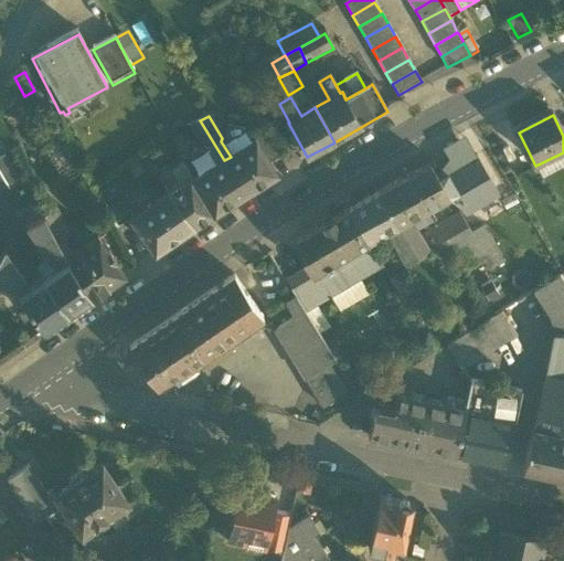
[(209,149),(217,165),(224,160),(200,120),(191,127),(204,149),(209,149)]
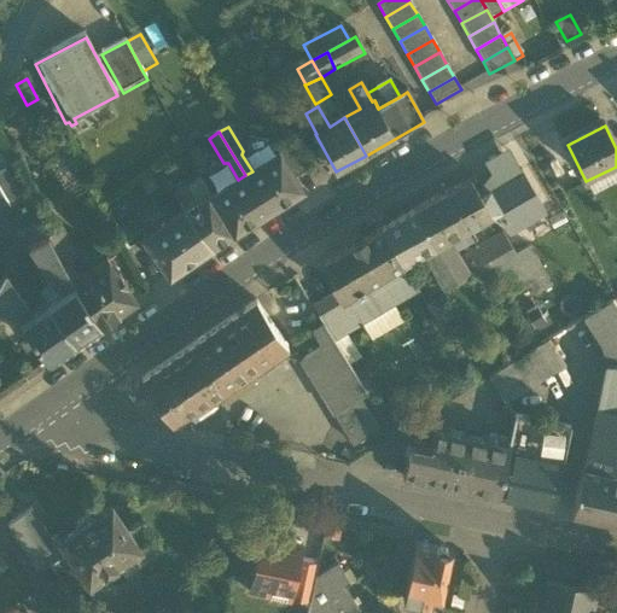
[(281,158),(296,180),(308,171),(294,145),(284,151),(285,155),(281,158)]
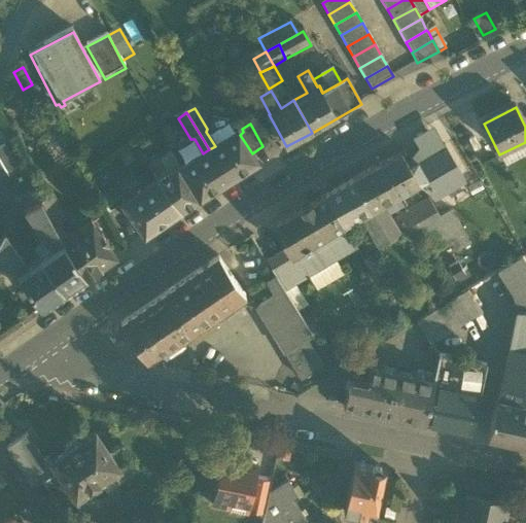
[(159,152),(169,146),(160,129),(149,136),(159,152)]
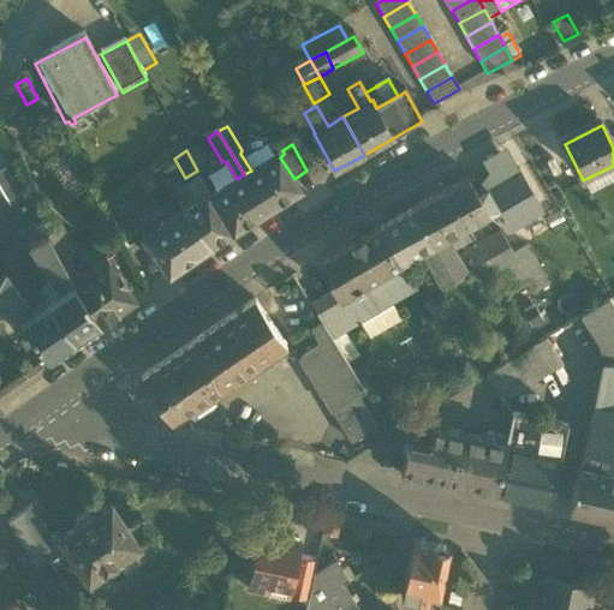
[(506,150),(482,163),(489,175),(475,191),(478,197),(487,191),(519,172),(506,150)]
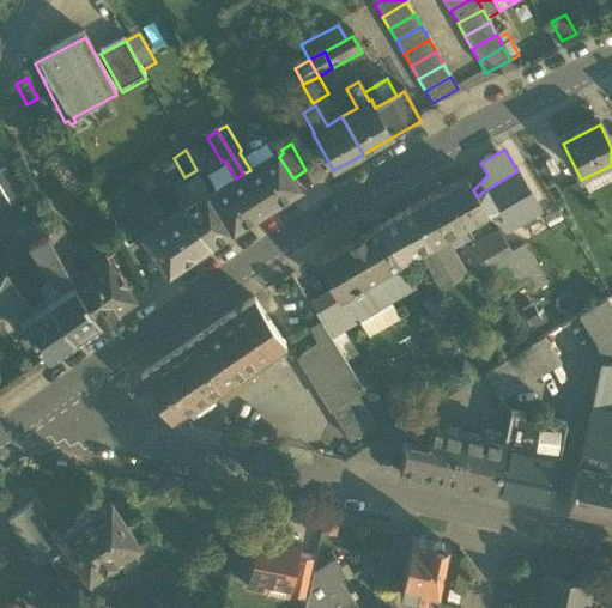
[(277,153),(250,170),(243,174),(266,210),(300,189),(294,178),(279,157),(277,153)]
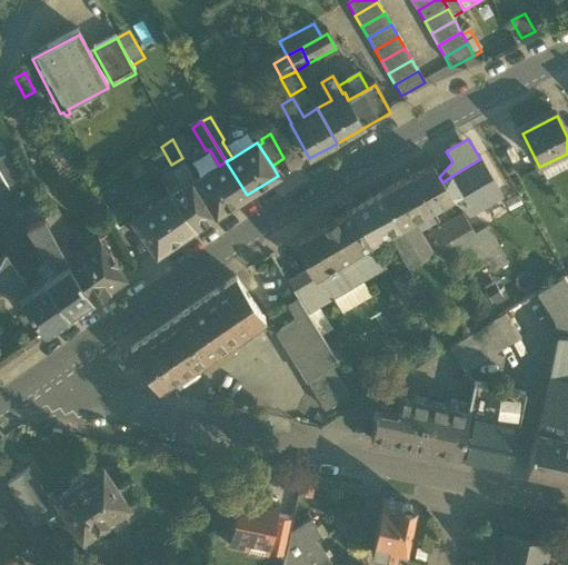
[(567,154),(539,167),(547,182),(567,171),(567,154)]
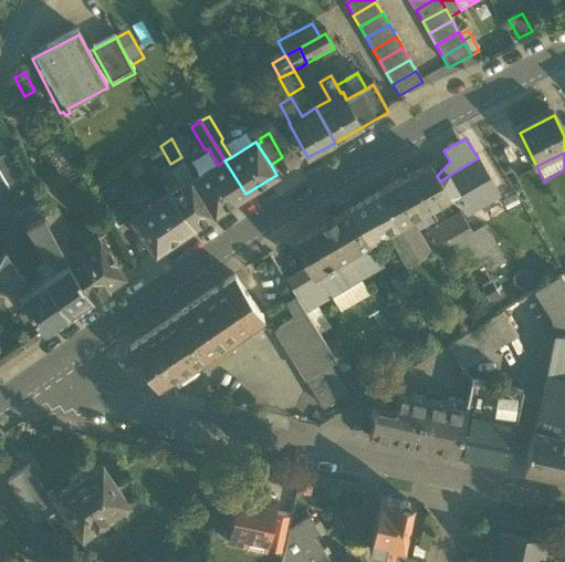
[(0,197),(21,185),(6,158),(0,160),(0,197)]
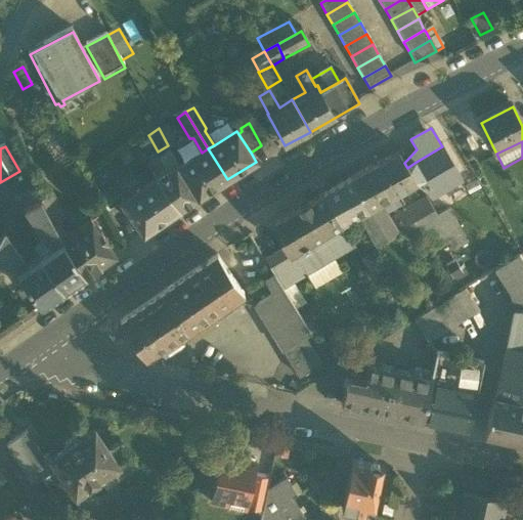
[(463,182),(442,146),(415,163),(425,180),(421,182),(432,201),(463,182)]
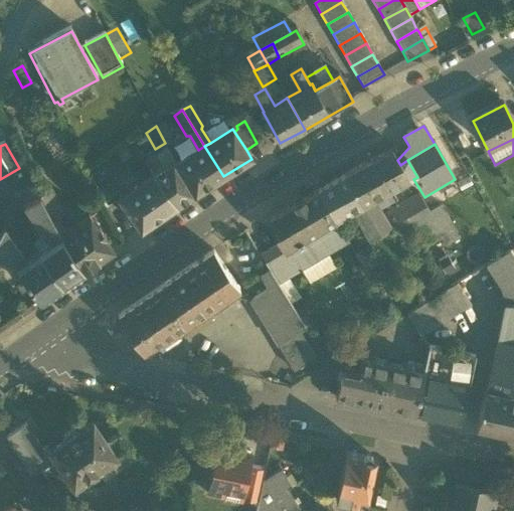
[(223,176),(204,146),(198,150),(177,164),(195,194),(196,195),(223,176)]
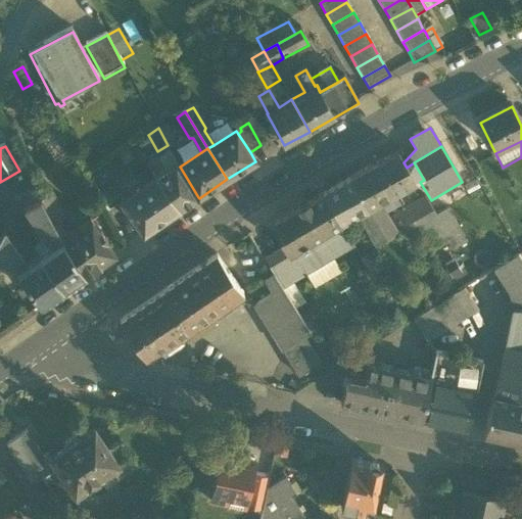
[(170,174),(180,167),(170,150),(158,157),(168,172),(170,174)]
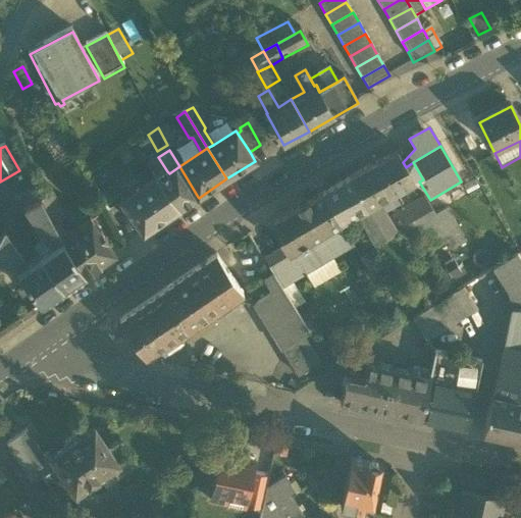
[(398,153),(377,164),(397,195),(419,182),(423,179),(413,162),(406,167),(403,162),(398,153)]
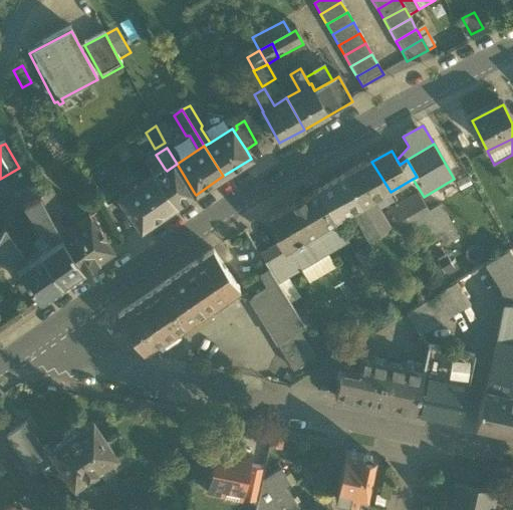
[(344,177),(362,206),(372,201),(391,192),(371,162),(344,177)]
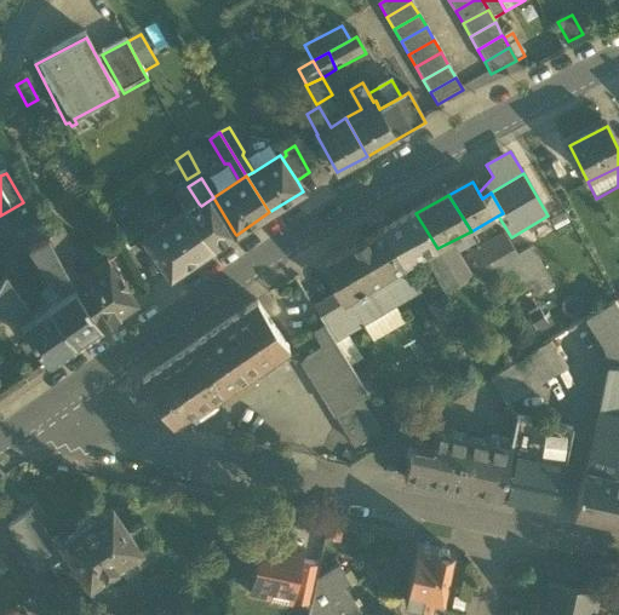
[(199,203),(185,212),(211,251),(235,234),(213,197),(201,206),(199,203)]
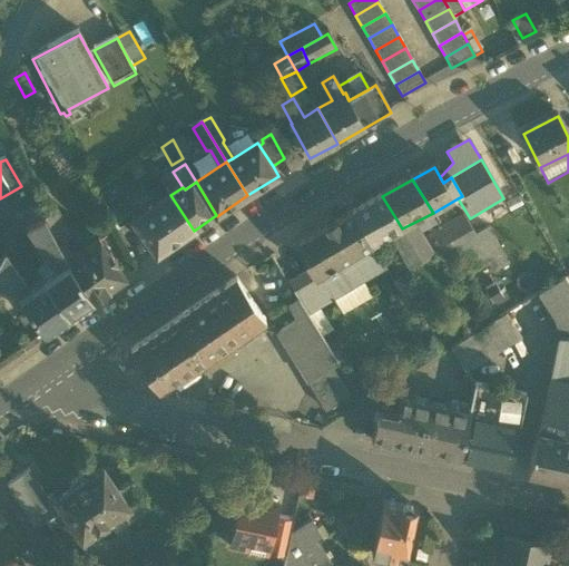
[(180,240),(194,231),(170,195),(154,207),(150,201),(139,208),(144,214),(133,222),(157,256),(170,246),(172,247),(180,241),(180,240)]
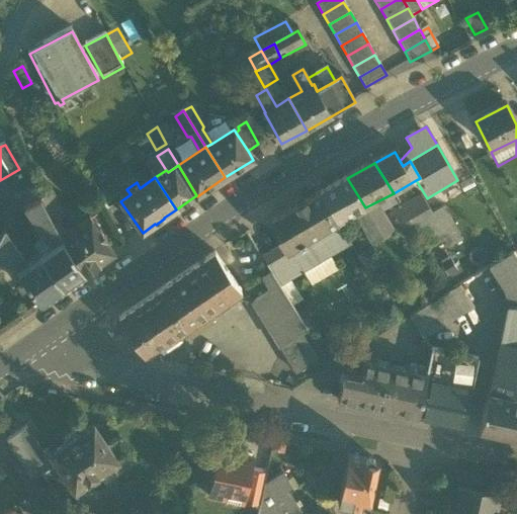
[(339,223),(353,215),(365,207),(347,178),(320,192),(339,223)]
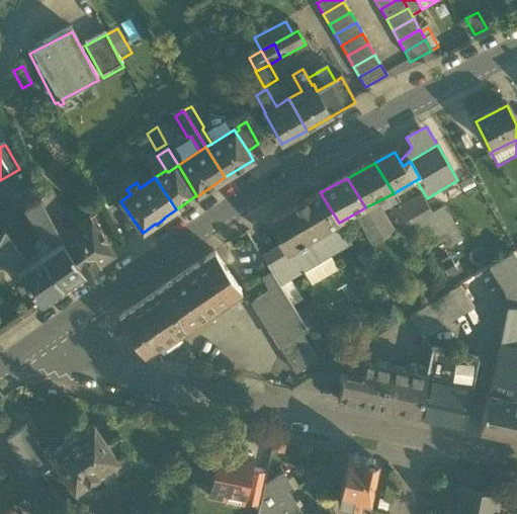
[(39,198),(62,238),(66,235),(58,220),(64,217),(51,192),(39,198)]
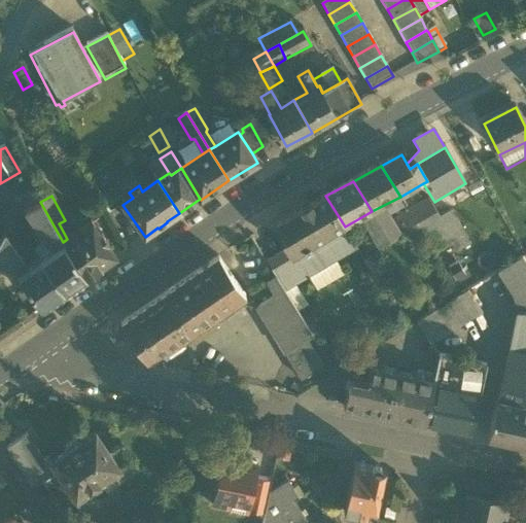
[(354,244),(345,227),(325,196),(276,225),(284,240),(281,242),(287,252),(301,274),(304,272),(308,278),(309,278),(336,262),(332,256),(354,244)]
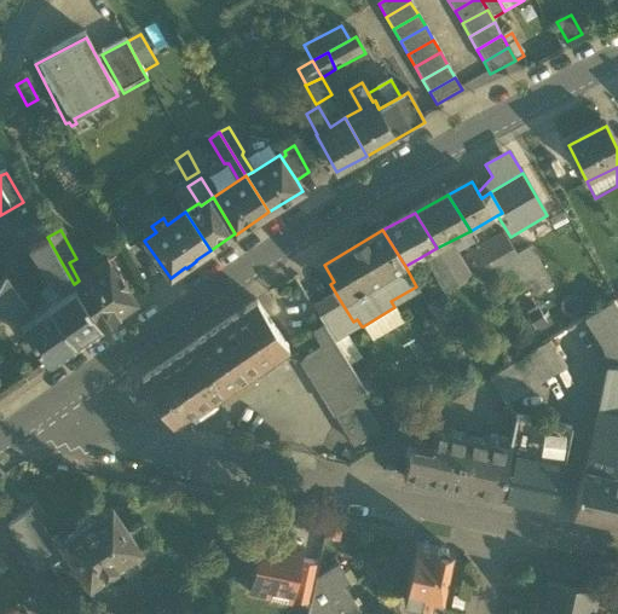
[(479,248),(490,264),(513,249),(504,233),(479,248)]
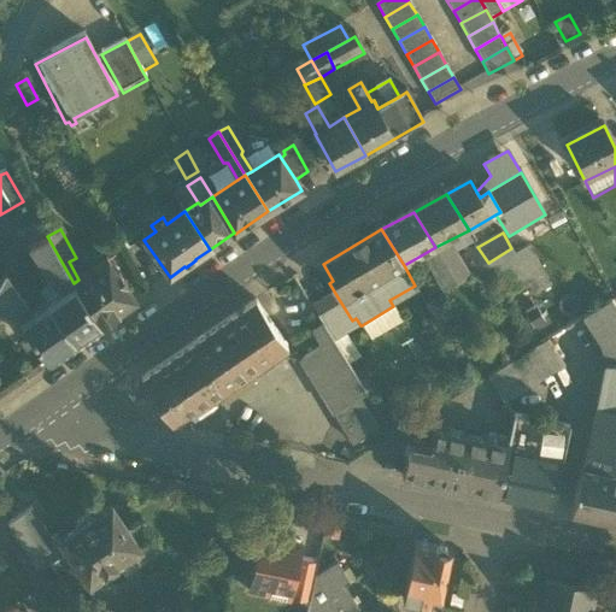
[(53,284),(63,290),(74,283),(47,236),(29,248),(53,283),(53,284)]
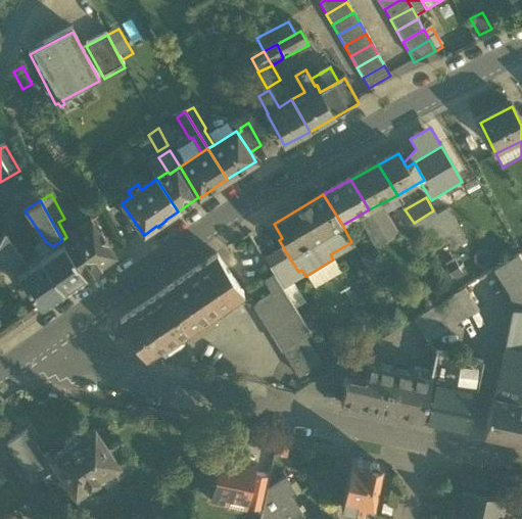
[(388,220),(379,204),(369,209),(386,239),(399,231),(414,223),(405,209),(388,220)]
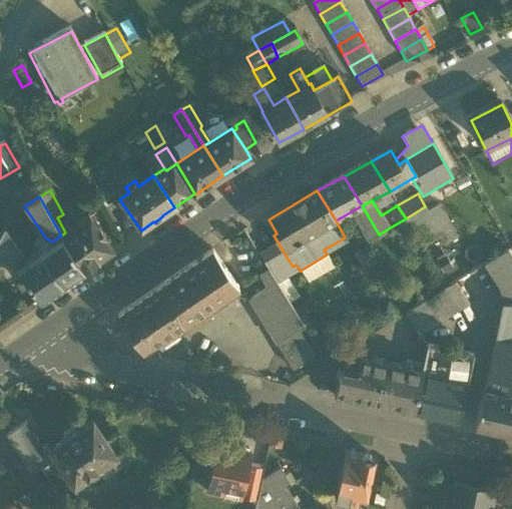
[(379,234),(362,205),(350,212),(368,241),(379,234)]
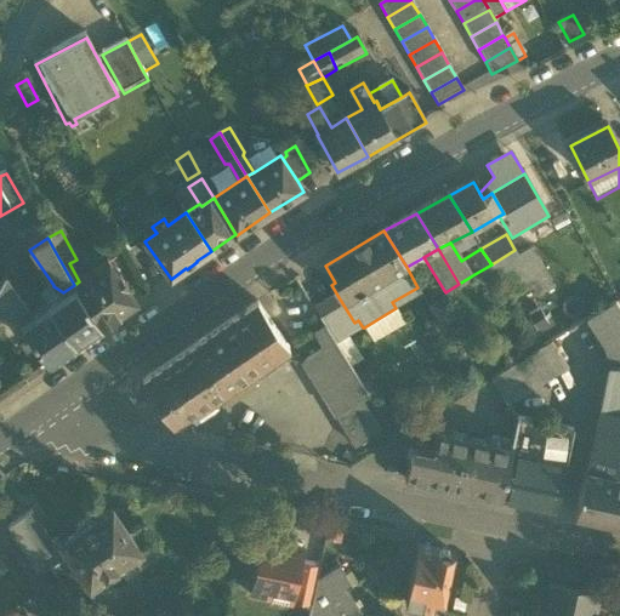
[(522,285),(529,281),(516,258),(518,256),(515,250),(491,264),(498,278),(513,268),(522,285)]
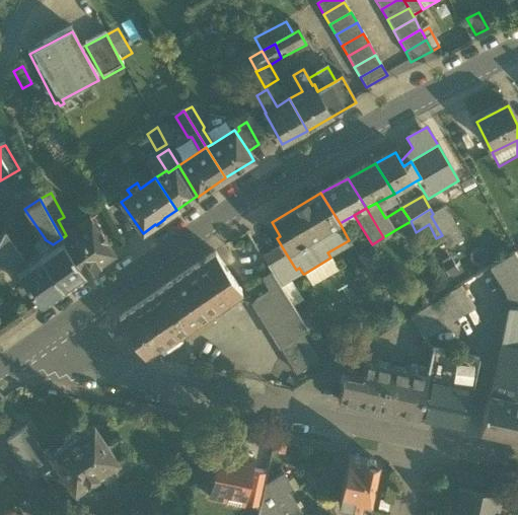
[(431,216),(442,235),(455,227),(444,209),(433,214),(431,216)]
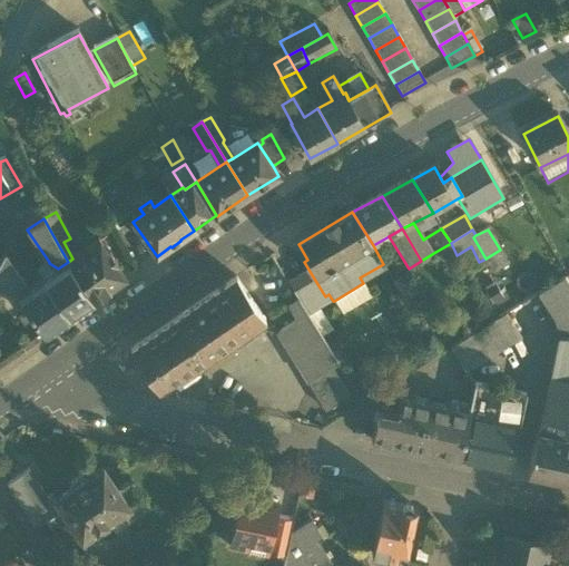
[(99,241),(72,259),(68,262),(94,300),(125,279),(99,241)]
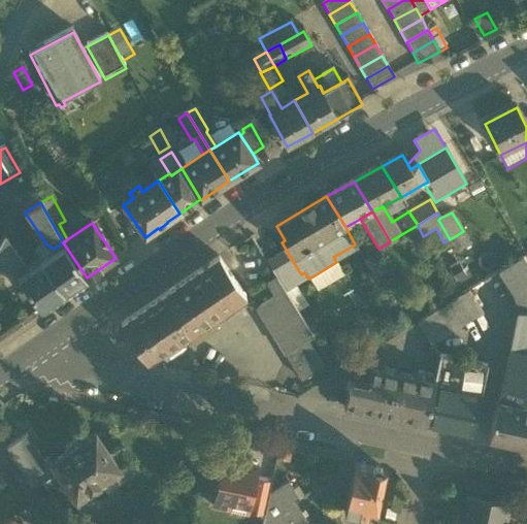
[(418,225),(403,233),(410,246),(424,237),(423,236),(418,225)]
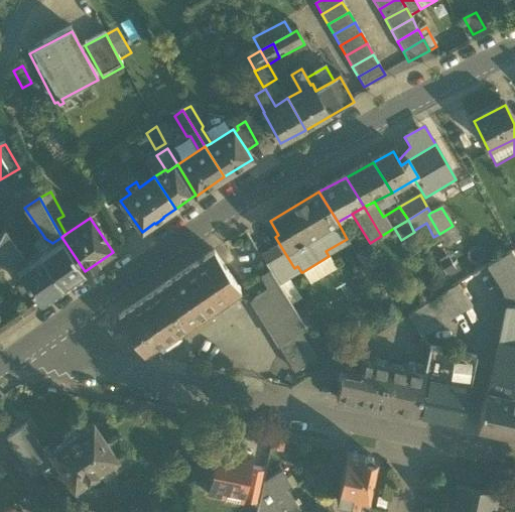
[(413,231),(414,232),(425,251),(443,241),(439,234),(433,237),(426,223),(413,231)]
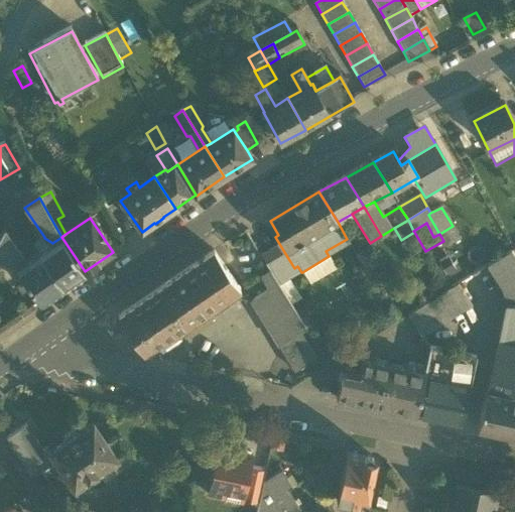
[(461,241),(453,226),(439,234),(443,241),(447,248),(461,241)]
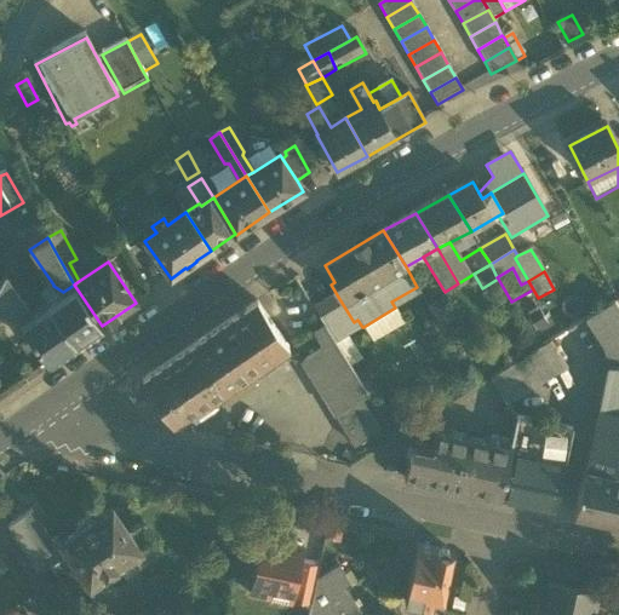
[(0,312),(21,321),(32,315),(5,272),(0,281),(0,312)]
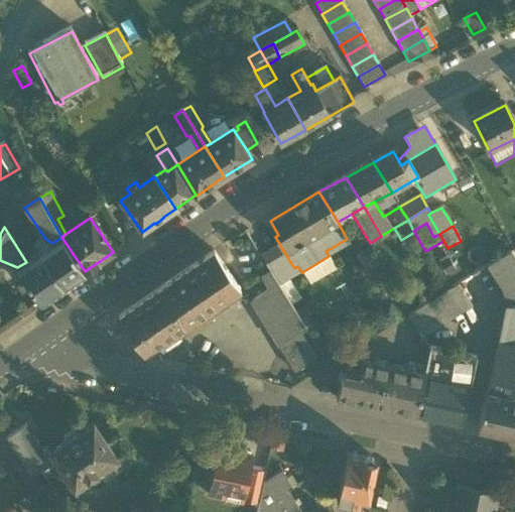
[(33,244),(39,253),(52,243),(44,238),(44,237),(33,244)]
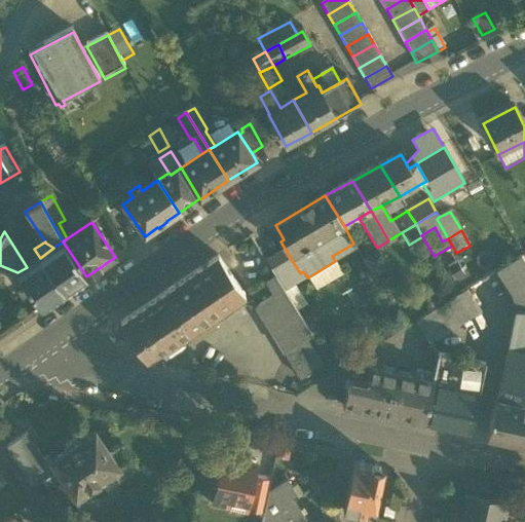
[(86,276),(63,241),(53,248),(40,258),(64,292),(86,276)]
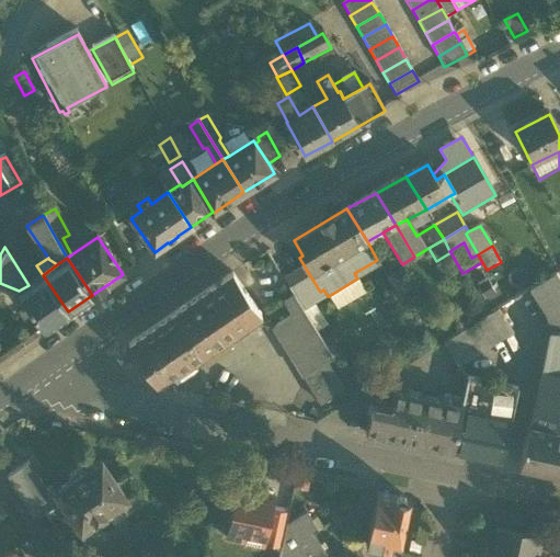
[(293,294),(299,304),(320,292),(306,269),(285,282),(293,294)]
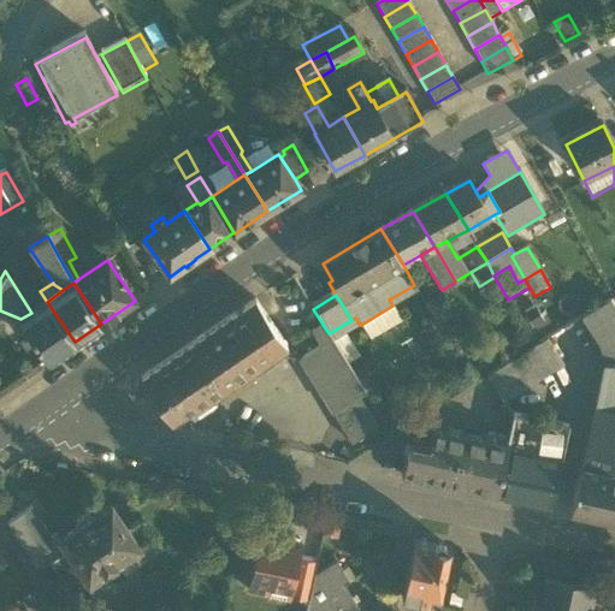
[(433,300),(426,304),(439,327),(454,319),(444,303),(438,307),(433,300)]
